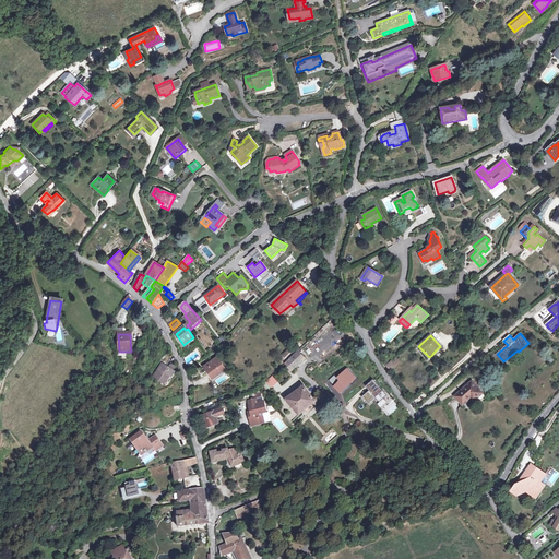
[(301,348),(293,357),(292,357),(285,364),(293,371),(306,359),(300,354),(301,353),(302,351),(301,348)]
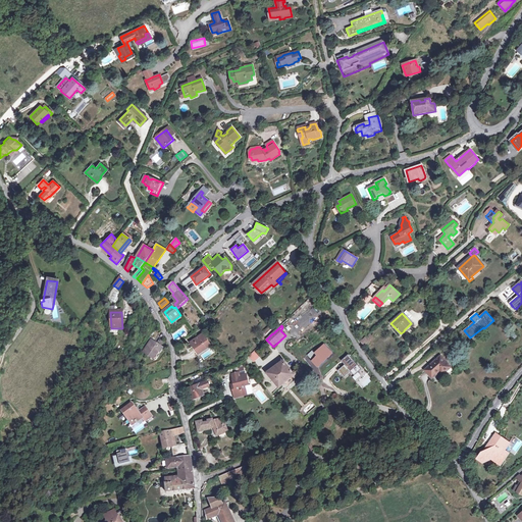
[(198,354),(211,345),(204,333),(191,343),(198,354)]
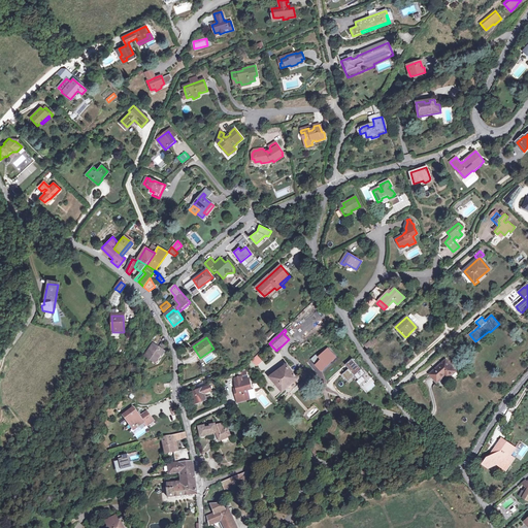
[(377,342),(374,338),(365,345),(369,350),(377,342)]
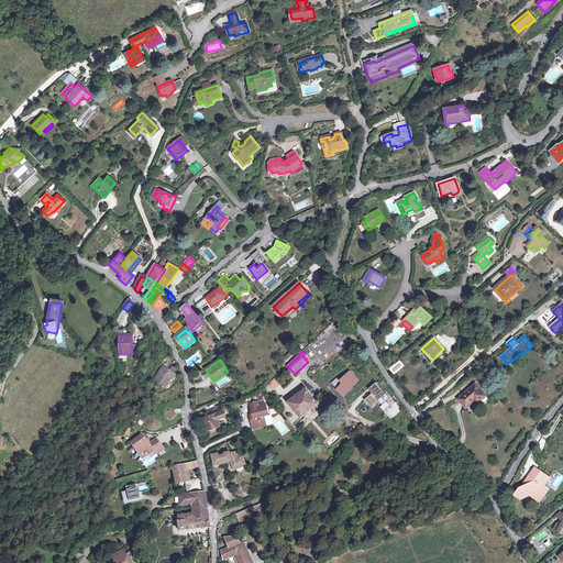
[(163,367),(154,381),(164,387),(169,379),(172,381),(175,375),(163,367)]
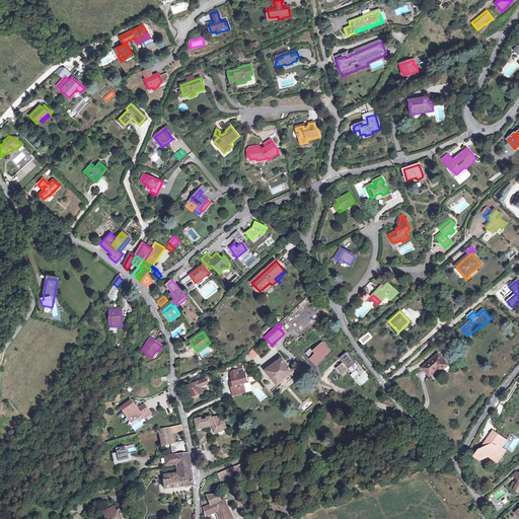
[(246,355),(252,360),(257,354),(251,349),(246,355)]
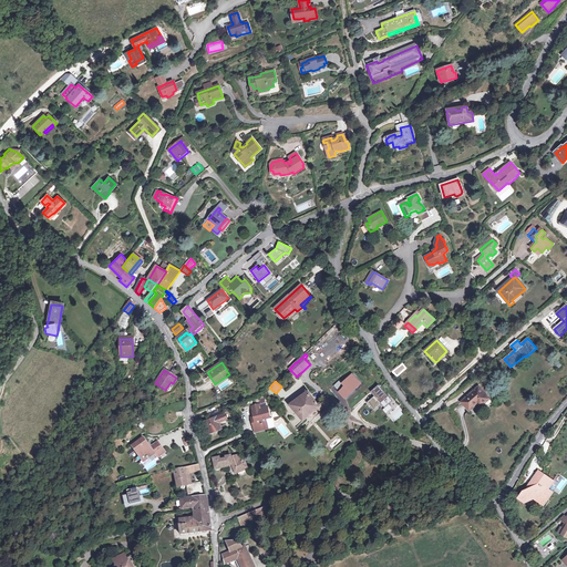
[(374,397),(367,403),(373,410),(381,403),(384,409),(393,401),(380,385),(371,392),(374,397)]
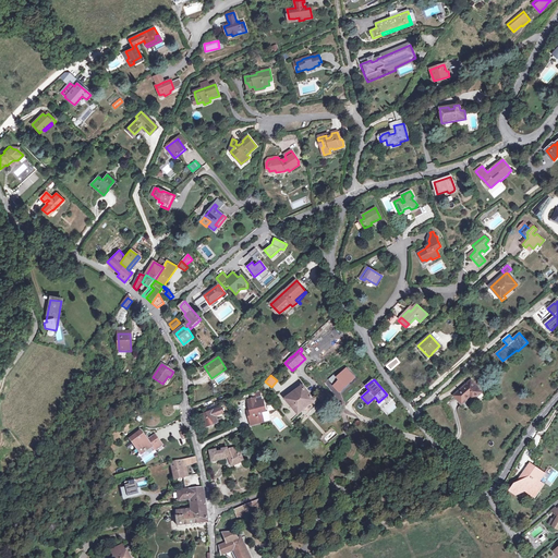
[(473,400),(482,392),(471,380),(455,396),(462,404),(471,398),(473,400)]
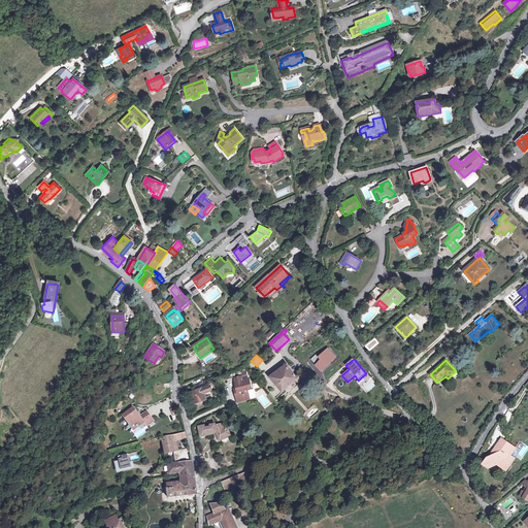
[(299,374),(296,376),(288,365),(271,376),(284,392),(297,381),(299,383),(302,378),(299,374)]
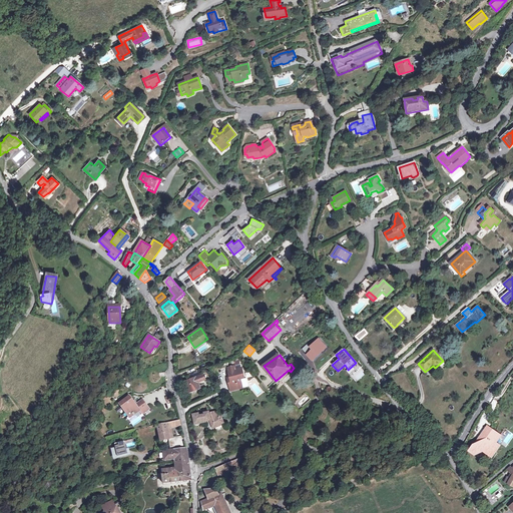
[(230,380),(228,380),(230,392),(242,388),(240,379),(244,378),(241,368),(238,369),(239,372),(236,372),(236,369),(235,366),(227,368),(230,377),(230,380)]
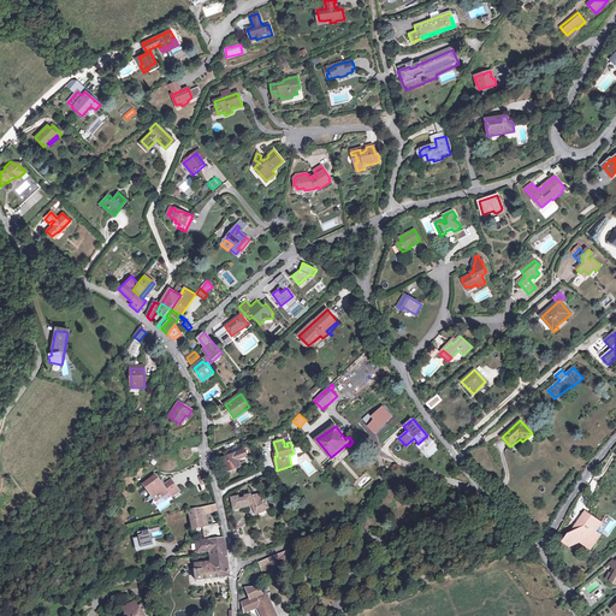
[(191,457),(193,452),(199,452),(197,448),(193,448),(190,445),(185,443),(182,443),(179,444),(177,446),(176,449),(176,452),(177,456),(182,460),(184,460),(189,458),(191,457)]
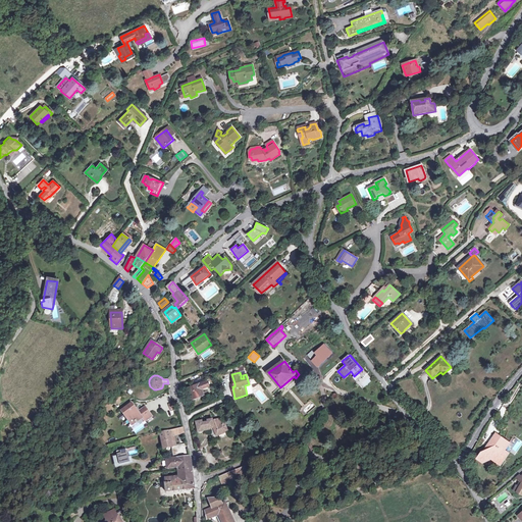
[(209,386),(207,381),(199,384),(190,388),(193,398),(203,395),(201,389),(209,386)]
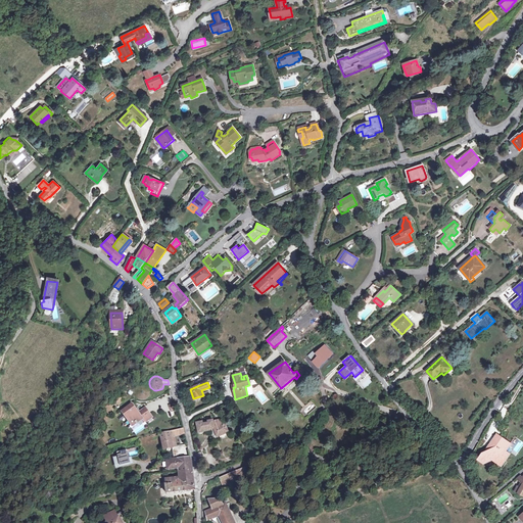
[(139,385),(137,387),(136,389),(135,391),(135,394),(136,396),(139,398),(142,399),(144,399),(147,398),(148,396),(149,394),(150,391),(149,388),(147,386),(145,385),(142,385),(139,385)]
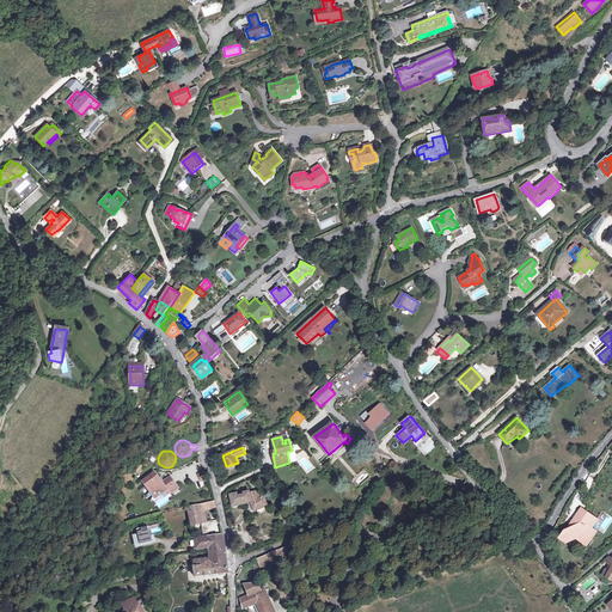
[(175,483),(172,479),(164,485),(161,483),(154,473),(142,482),(153,497),(158,494),(160,497),(161,496),(160,495),(166,491),(170,495),(178,488),(175,483)]
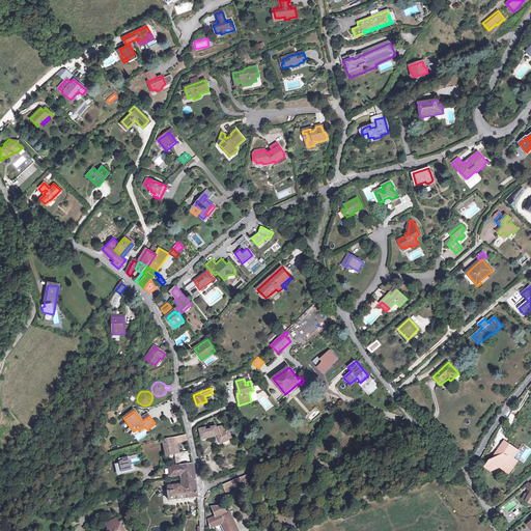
[(218,435),(220,438),(221,438),(223,442),(232,439),(228,430),(224,431),(223,427),(217,428),(216,426),(213,427),(213,429),(206,430),(206,427),(200,428),(202,439),(215,436),(214,434),(218,432),(218,435)]
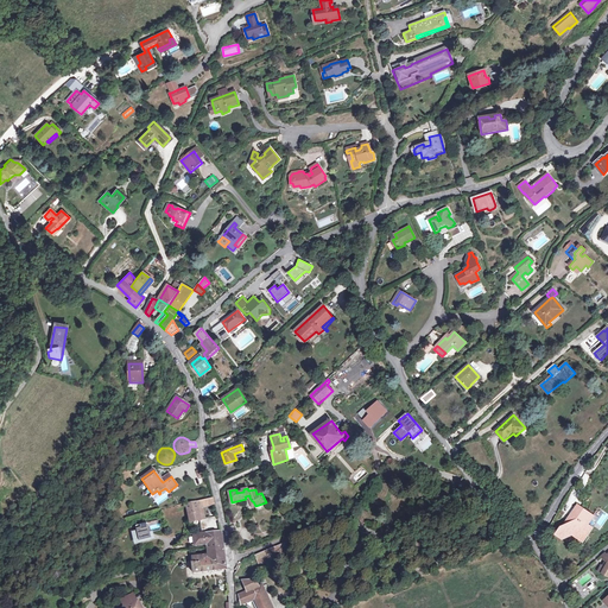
[(197,508),(202,507),(214,505),(213,499),(197,502),(197,508)]
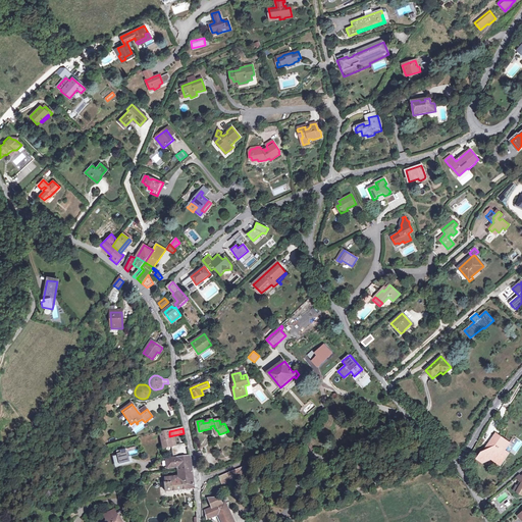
[(160,433),(162,442),(170,440),(169,436),(169,431),(160,433)]
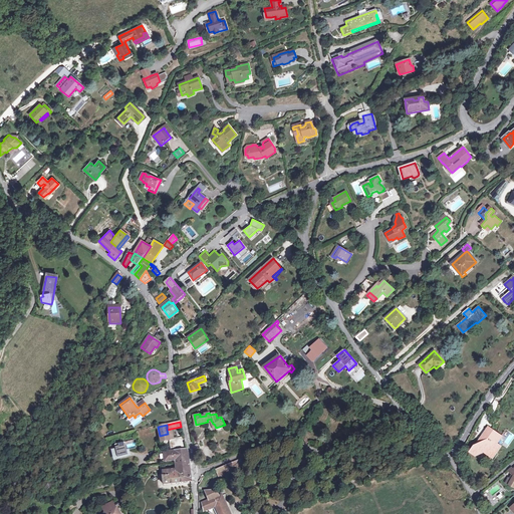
[(168,434),(160,436),(161,442),(169,440),(173,439),(171,429),(167,430),(168,434)]
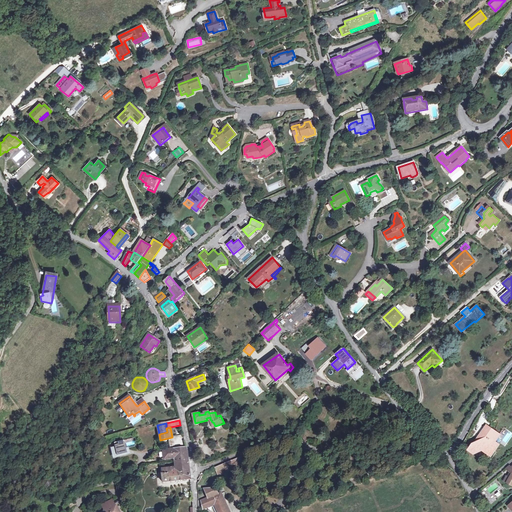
[(485,427),(480,436),(482,438),(479,442),(478,441),(473,443),(474,444),(473,445),(472,444),(470,448),(471,448),(469,451),(474,454),(476,451),(478,452),(480,449),(485,452),(486,451),(491,454),(494,451),(495,451),(499,445),(495,442),(500,435),(490,428),(489,430),(485,427)]
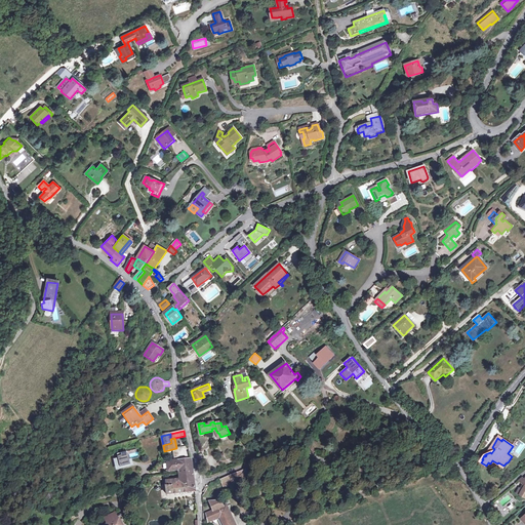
[(127,452),(117,454),(118,457),(120,468),(130,466),(128,454),(127,454),(127,452)]
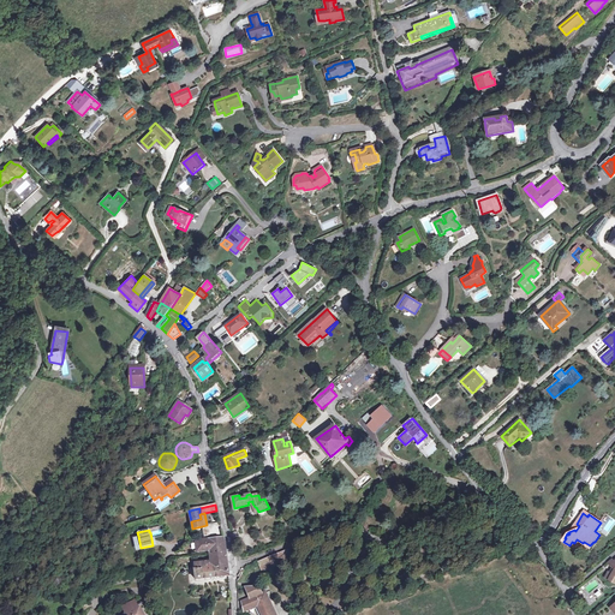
[(209,556),(226,554),(224,538),(195,541),(196,551),(209,551),(209,556)]
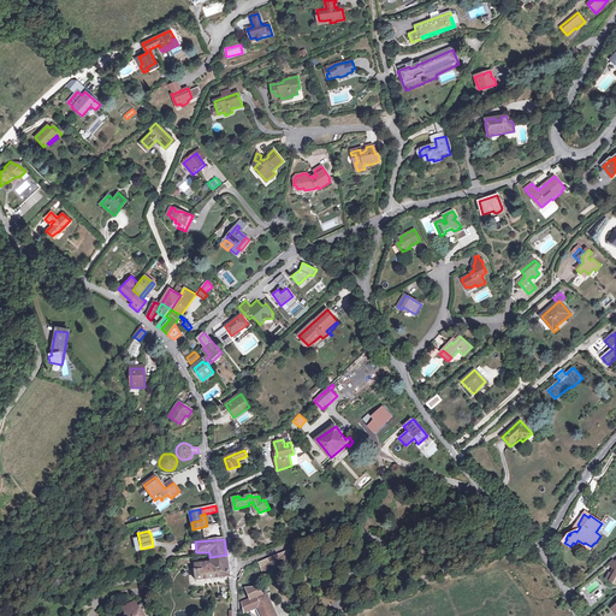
[(294,548),(282,554),(258,563),(261,572),(276,566),(297,556),(294,548)]
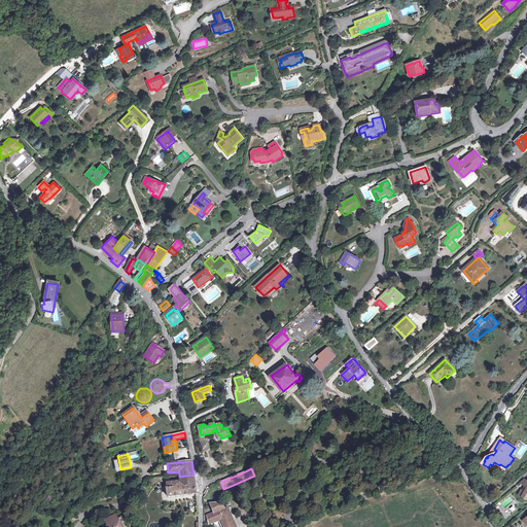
[(194,475),(179,477),(180,482),(176,482),(174,482),(167,483),(168,488),(167,488),(168,497),(196,493),(194,475)]
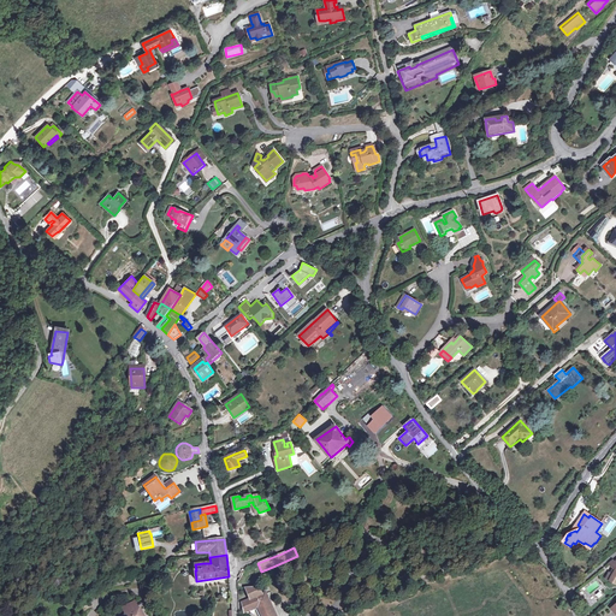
[(274,615),(265,593),(261,594),(259,588),(244,588),(250,599),(242,603),(244,612),(258,608),(261,615),(274,615)]
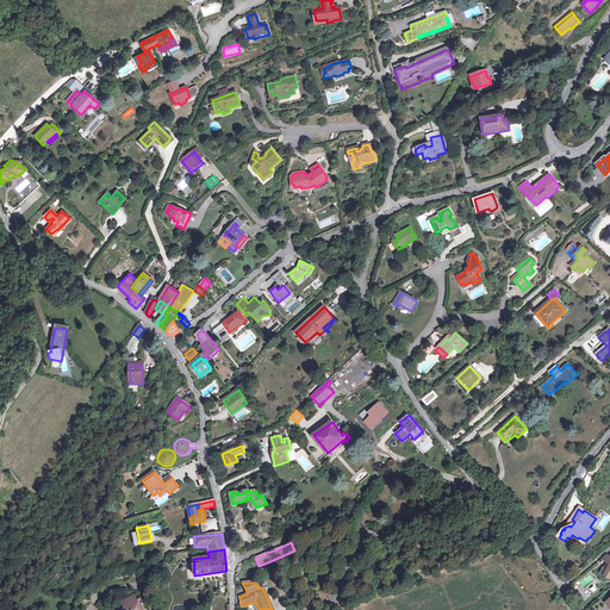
[(125,609),(123,609),(142,609),(138,602),(137,603),(134,596),(122,602),(125,609)]
